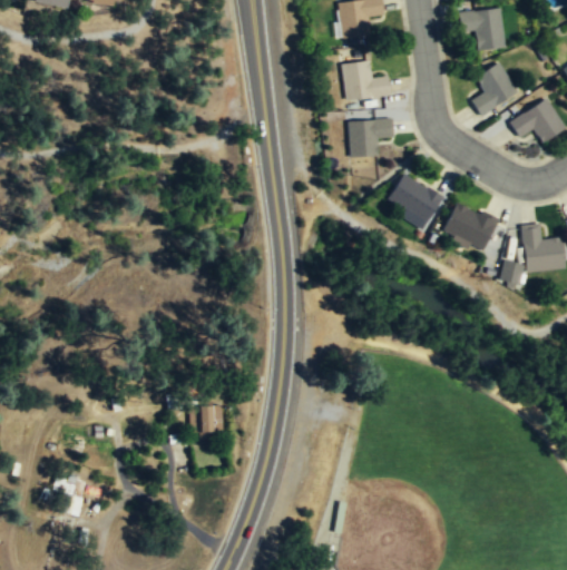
[(70,9),(71,0),(37,0),(37,5),(70,9)]
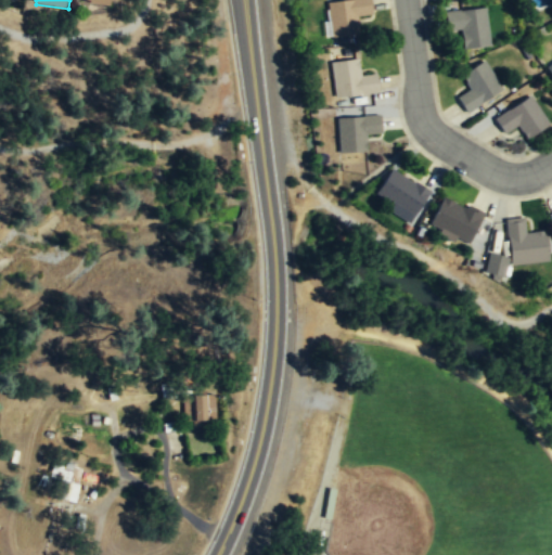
[(375,13),(373,0),(345,0),(331,2),(335,37),(362,33),(360,16),(375,13)]
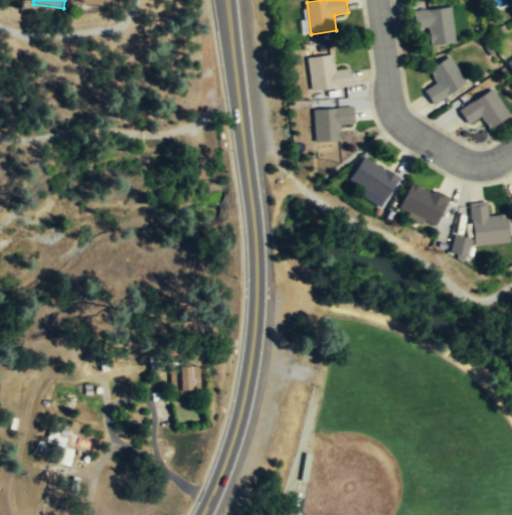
[(413,11),(415,28),(429,26),(431,45),(456,41),(452,6),(413,11)]
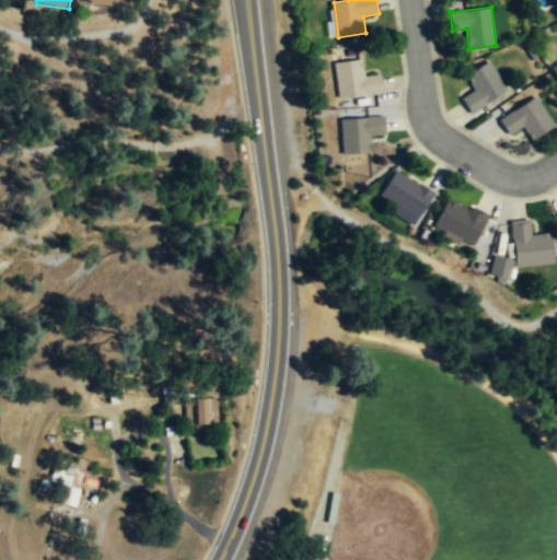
[(337,62),(341,97),(384,93),(383,74),(367,77),(364,58),(337,62)]
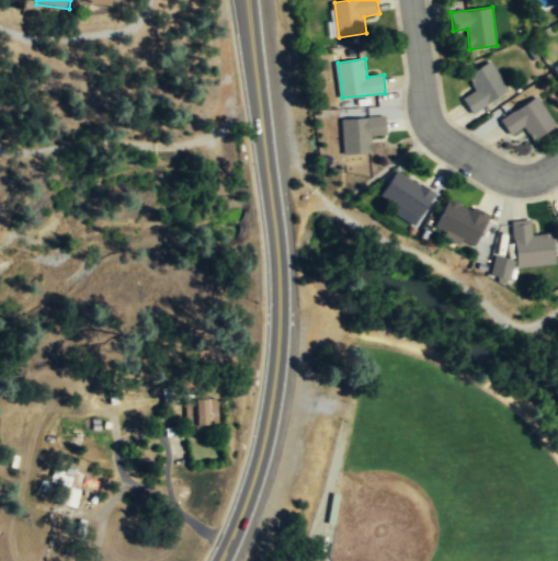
[(509,89),(491,59),(467,75),(476,90),(463,98),(467,106),(474,113),(509,89)]
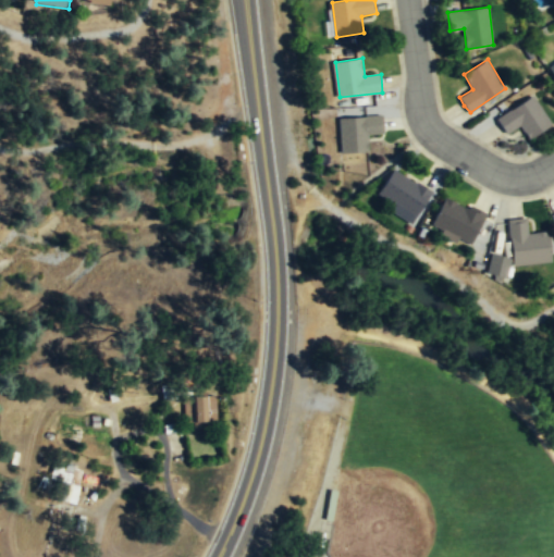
[(529,138),(552,123),(533,95),(497,119),(506,134),(520,125),(529,138)]
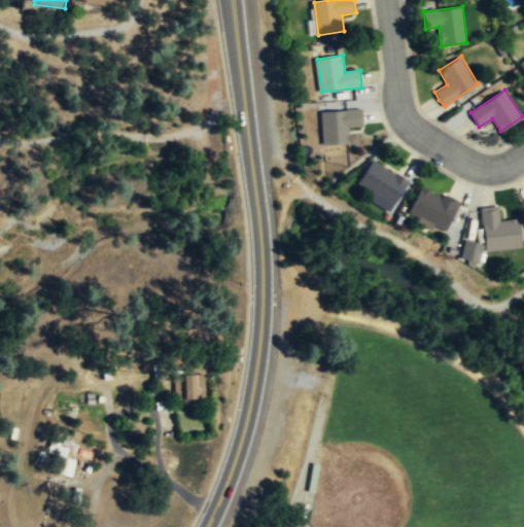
[(350,144),(350,127),(365,126),(363,110),(322,112),(324,144),(350,144)]
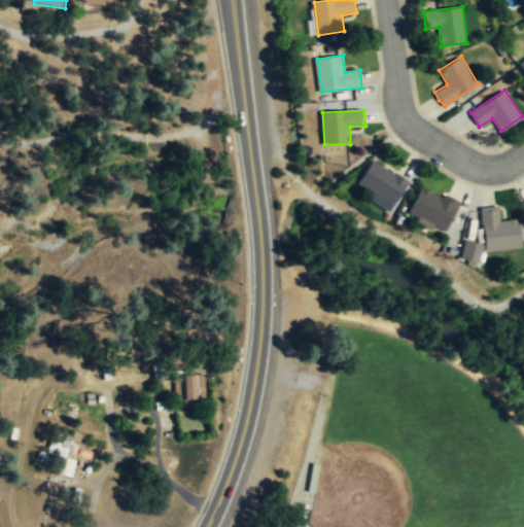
[(357,183),(392,206),(409,182),(373,160),(363,171),(357,183)]
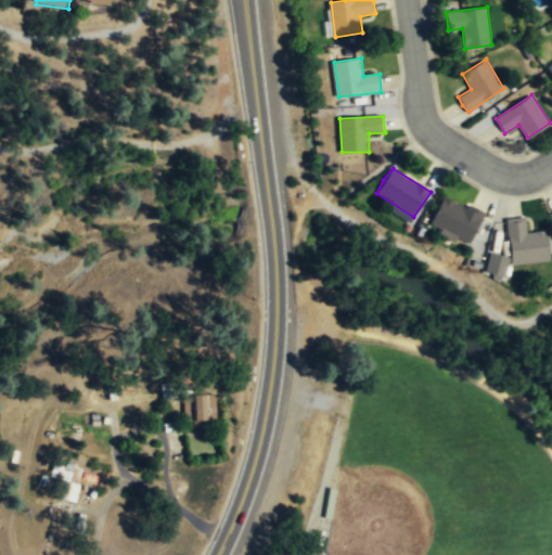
[(470,243),(485,211),(470,204),(467,208),(444,196),(431,224),(470,243)]
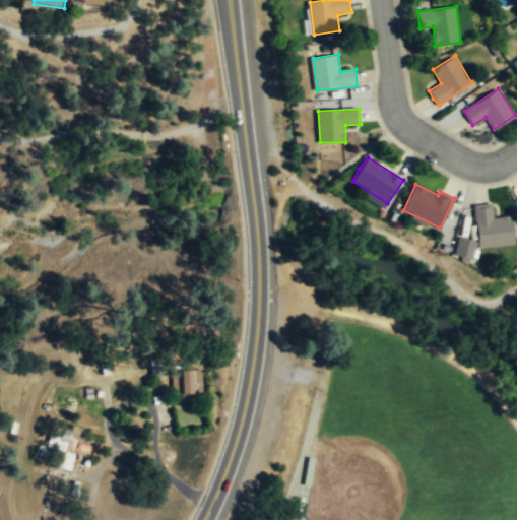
[(515,245),(511,215),(494,217),(492,203),(474,204),(479,248),(515,245)]
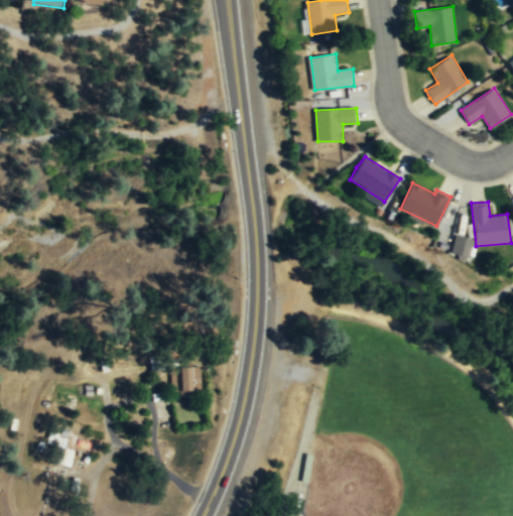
[(471,258),(475,240),(457,235),(452,253),(471,258)]
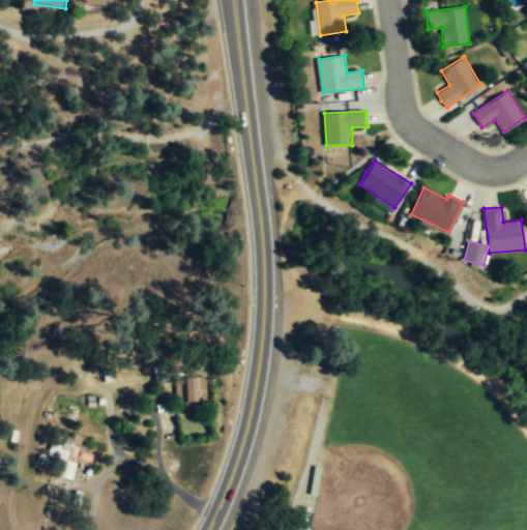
[(201,402),(201,373),(180,373),(180,402),(201,402)]
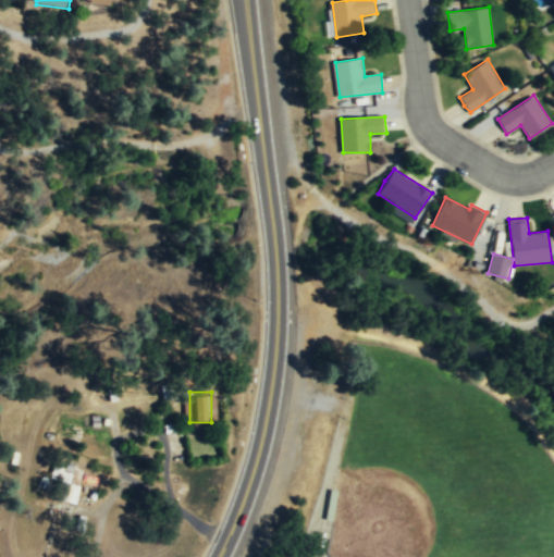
[(78,514),(81,470),(60,469),(58,512),(78,514)]
